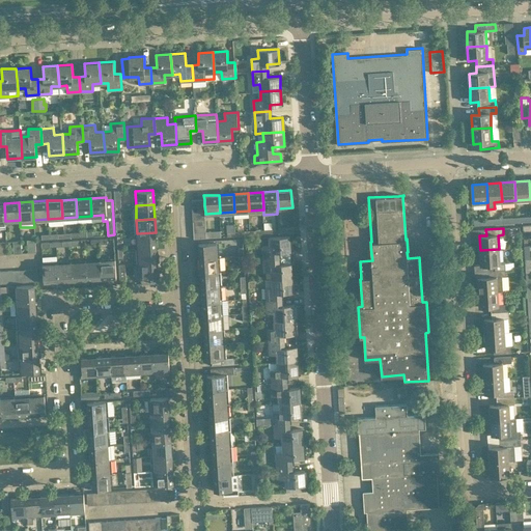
[(137,233),(138,248),(157,247),(156,232),(137,233)]
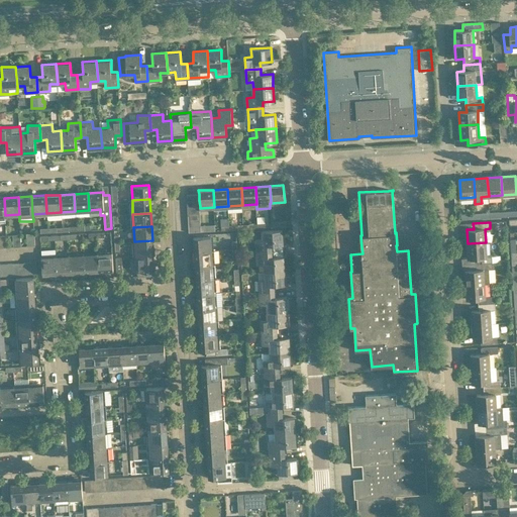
[(255,238),(256,251),(272,250),(272,244),(283,243),(282,229),(263,230),(263,238),(255,238)]
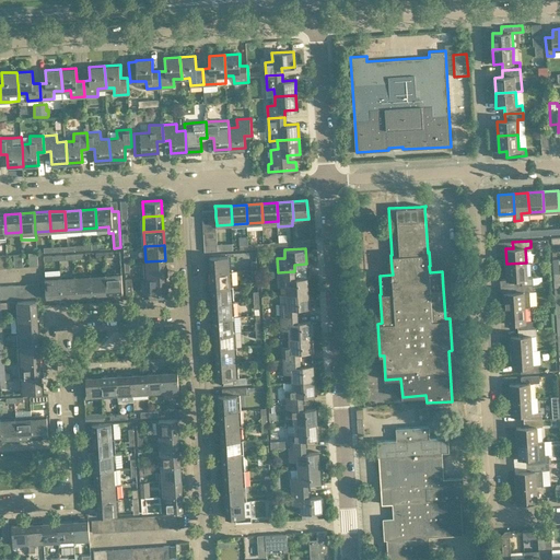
[(28,254),(30,267),(37,266),(37,253),(28,254)]
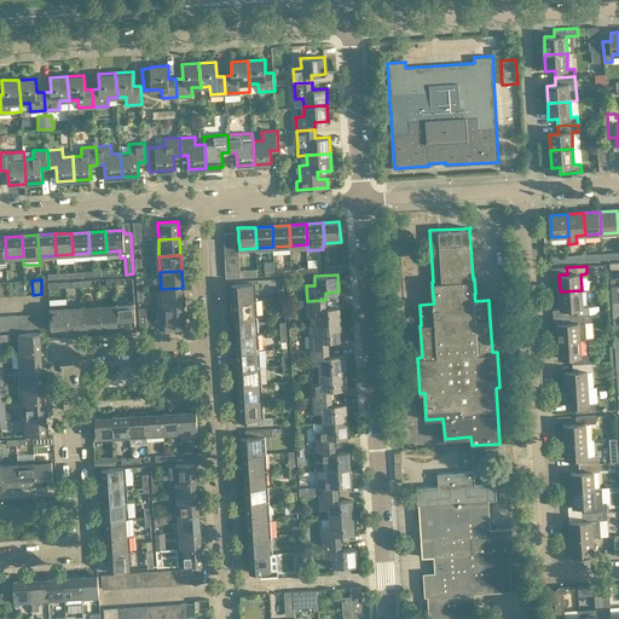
[(15,282),(16,296),(25,295),(24,281),(15,282)]
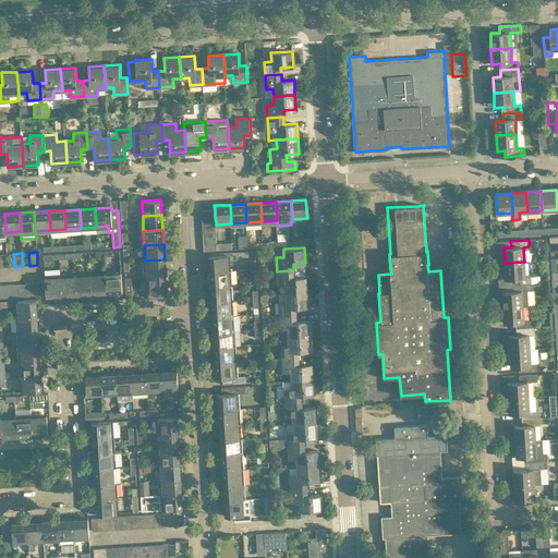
[(209,256),(210,271),(229,270),(228,255),(209,256)]
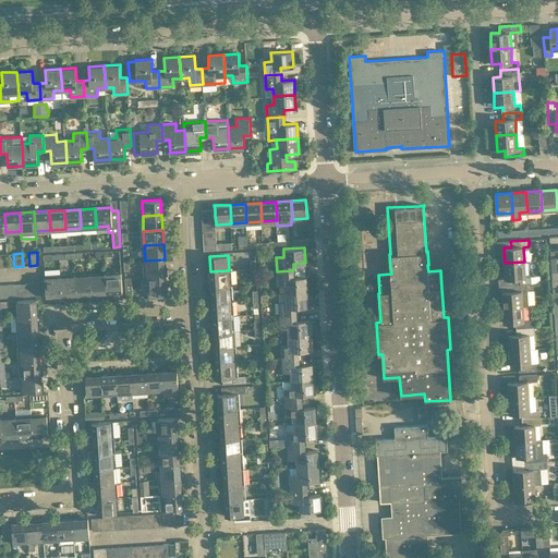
[(145,261),(146,276),(166,275),(165,259),(145,261)]
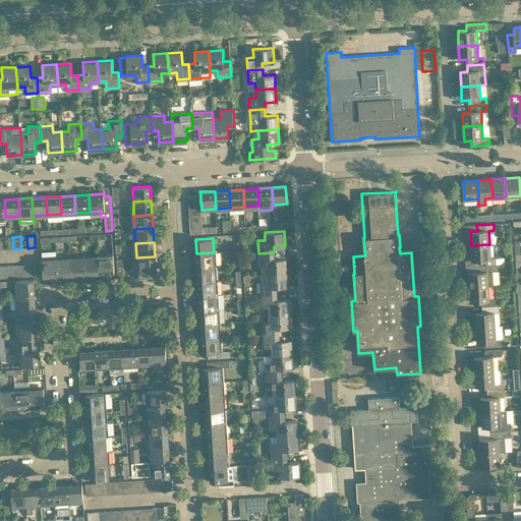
[(479,259),(479,266),(497,265),(496,257),(489,257),(489,244),(471,245),(471,259),(479,259)]
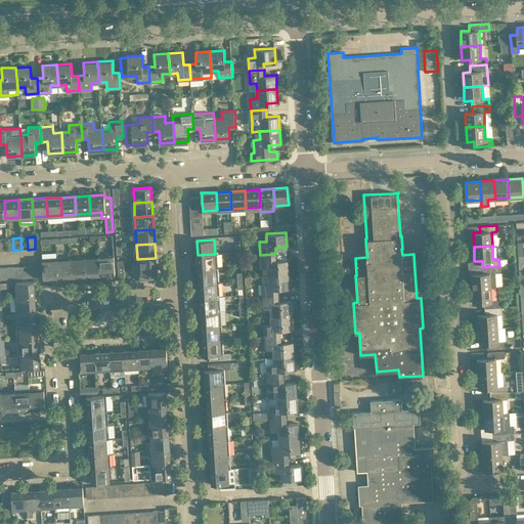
[(198,255),(198,269),(216,268),(215,254),(198,255)]
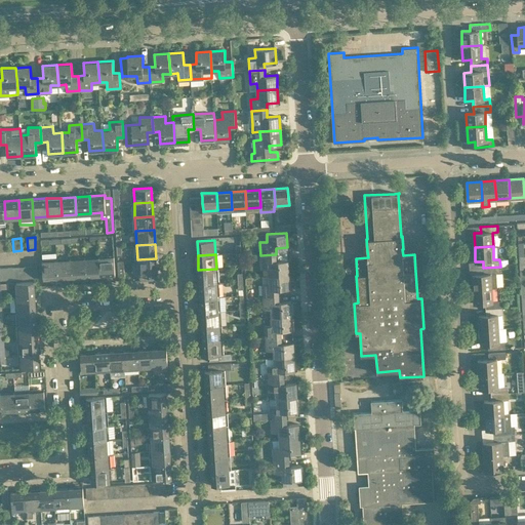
[(269,268),(269,276),(289,274),(288,259),(276,260),(276,254),(260,255),(261,268),(269,268)]
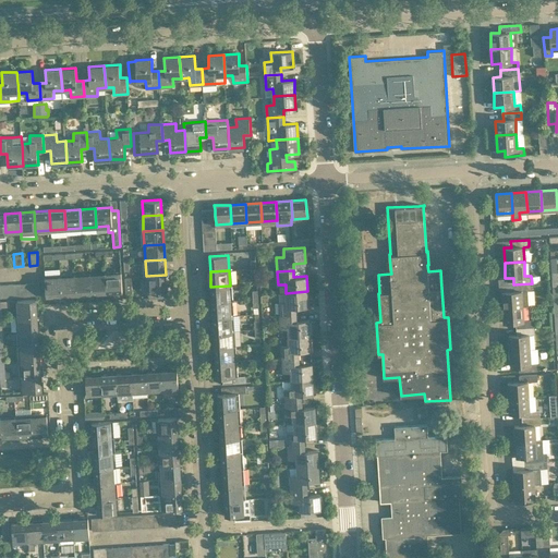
[(121,273),(106,274),(107,292),(122,291),(121,273)]
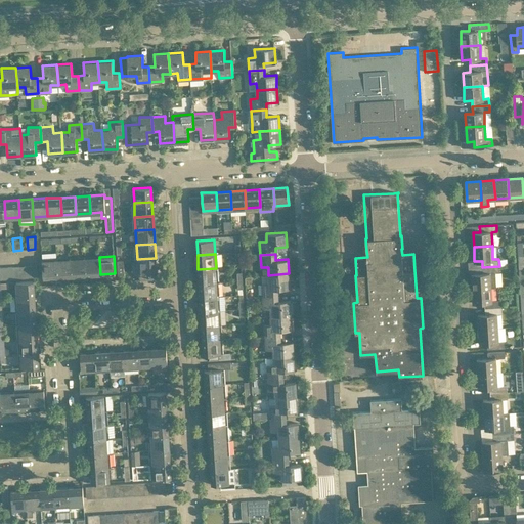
[(99,257),(85,258),(86,275),(100,274),(99,257)]
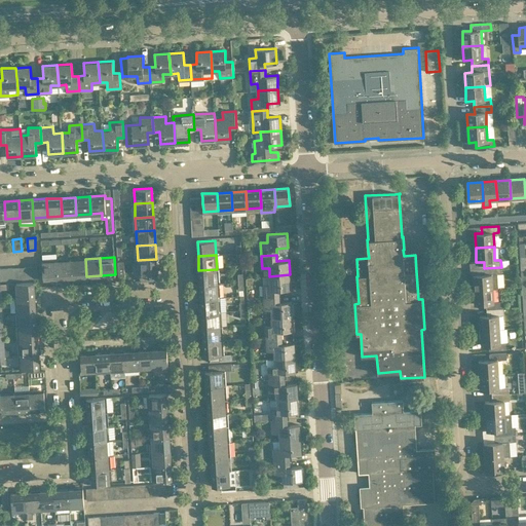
[(85,259),(71,260),(72,277),(86,276),(85,259)]
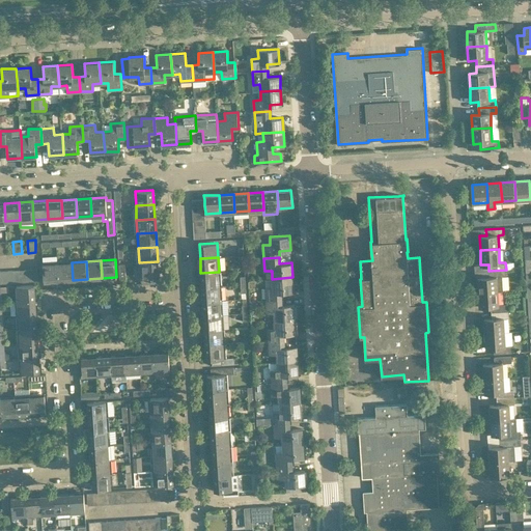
[(158,261),(139,262),(140,277),(141,277),(141,284),(158,283),(158,276),(158,261)]
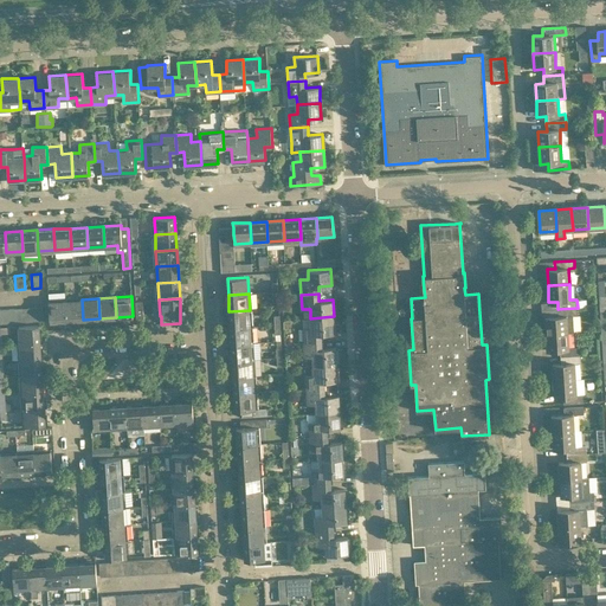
[(82,300),(65,301),(66,321),(83,320),(82,300)]
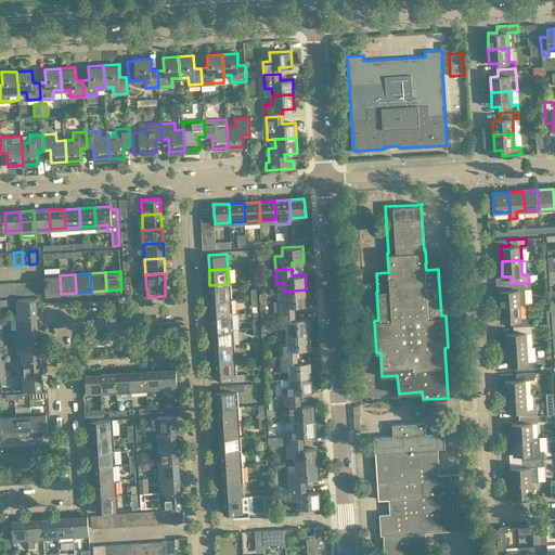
[(61,294),(60,275),(44,275),(46,295),(61,294)]
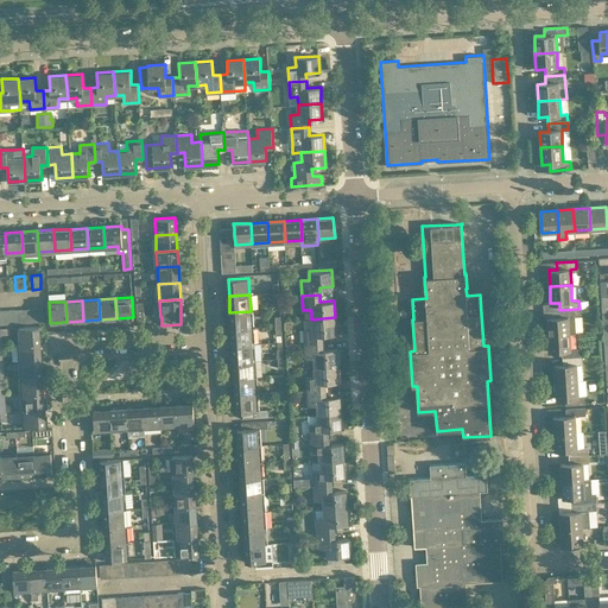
[(546,318),(548,334),(570,333),(576,333),(576,316),(580,316),(580,309),(559,310),(559,317),(546,318)]
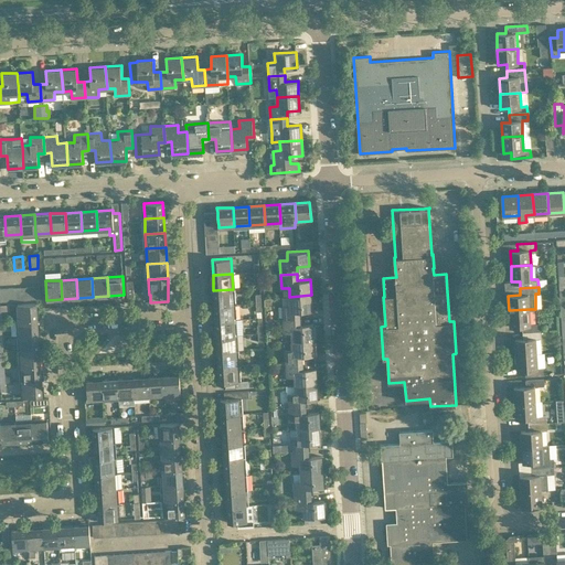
[(213,290),(214,305),(234,304),(233,289),(213,290)]
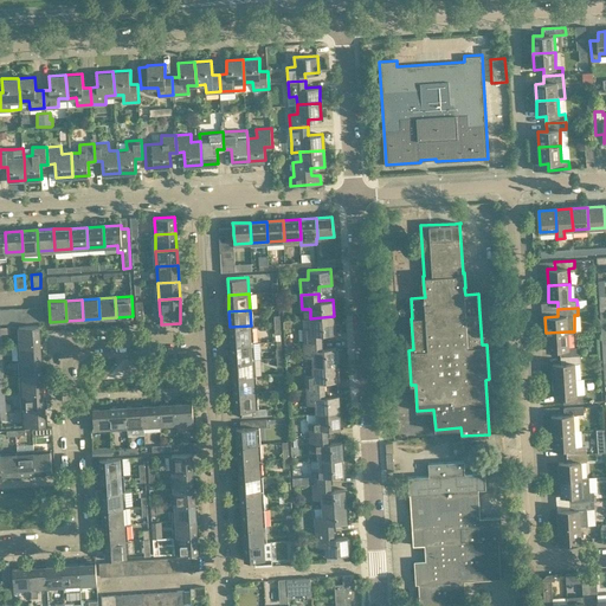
[(302,318),(304,342),(322,341),(321,334),(335,334),(334,316),(310,318),(302,318)]
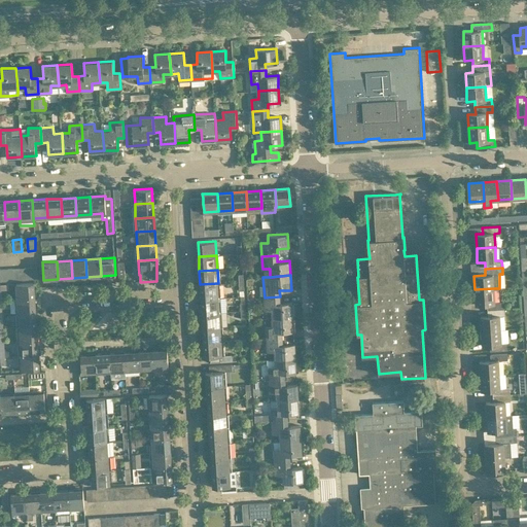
[(16,283),(18,297),(35,296),(34,282),(16,283)]
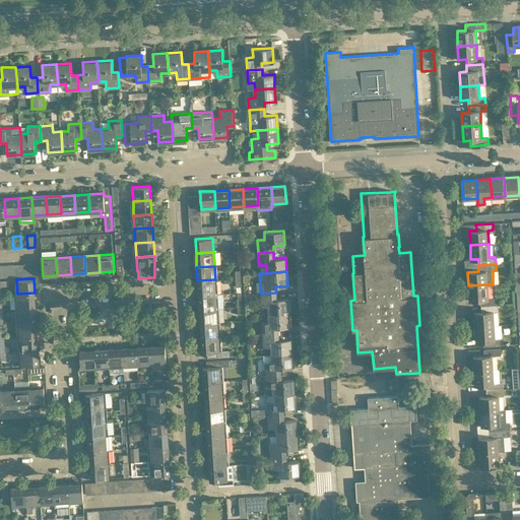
[(197,280),(198,295),(215,294),(215,279),(197,280)]
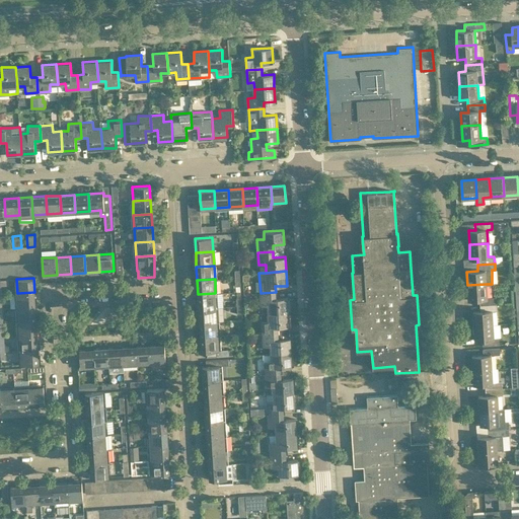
[(479,299),(479,305),(497,304),(497,297),(487,298),(487,284),(467,285),(468,299),(479,299)]
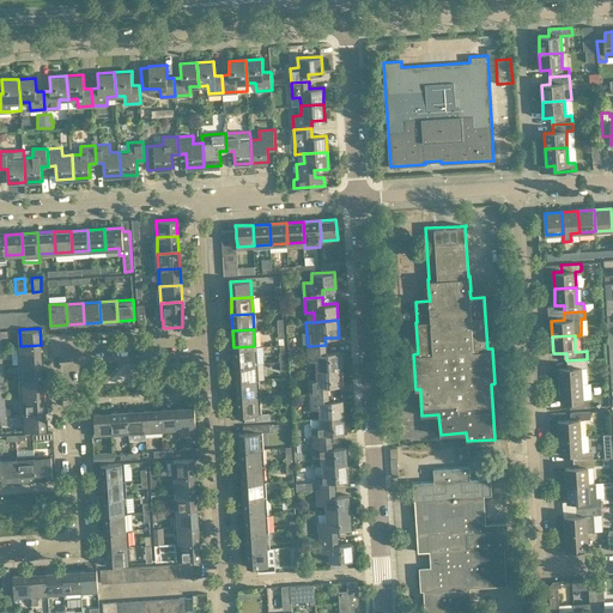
[(20,346),(22,363),(42,362),(41,345),(20,346)]
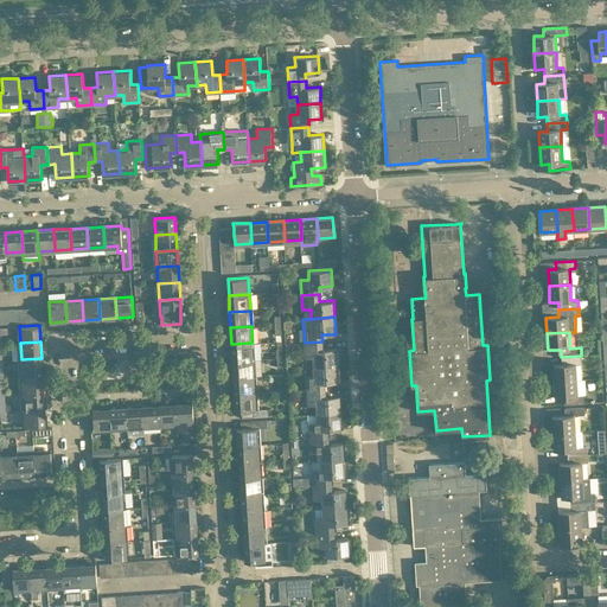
[(313,357),(314,365),(337,364),(336,347),(323,347),(323,342),(305,343),(306,357),(313,357)]
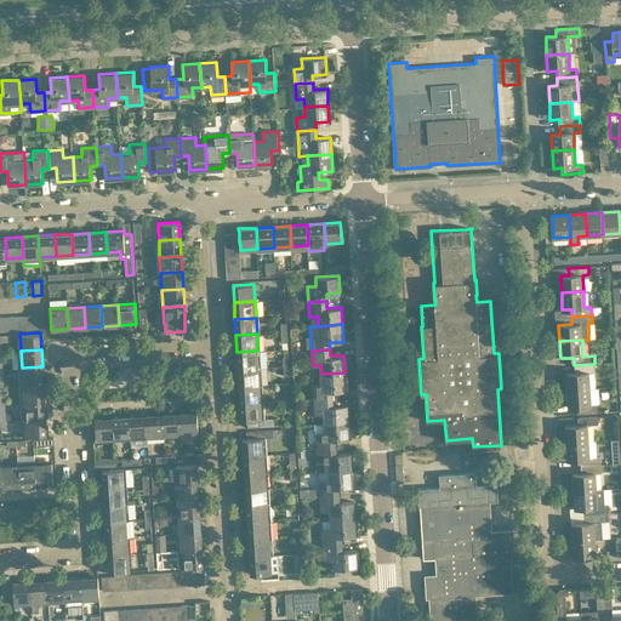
[(257,351),(237,352),(238,369),(258,368),(267,368),(266,351),(257,351)]
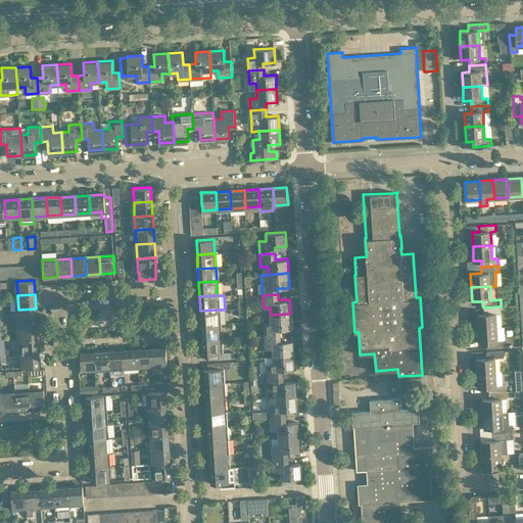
[(477,314),(477,328),(496,327),(495,314),(501,313),(501,306),(483,307),(484,314),(477,314)]
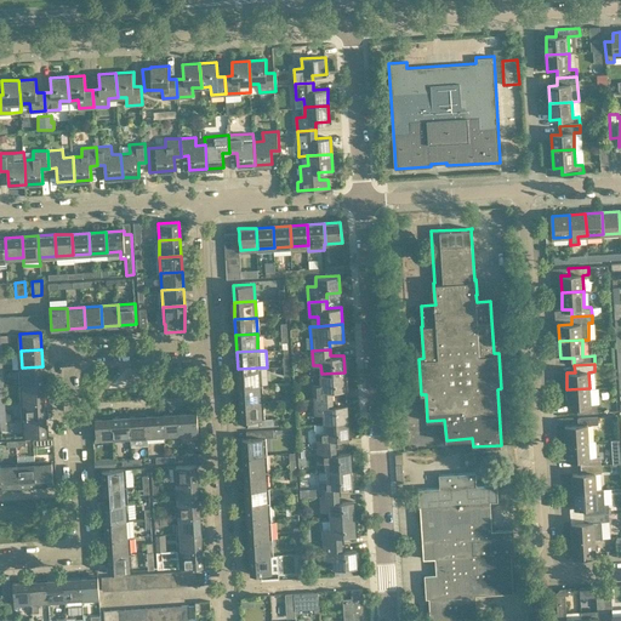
[(22,368),(23,385),(44,383),(43,366),(22,368)]
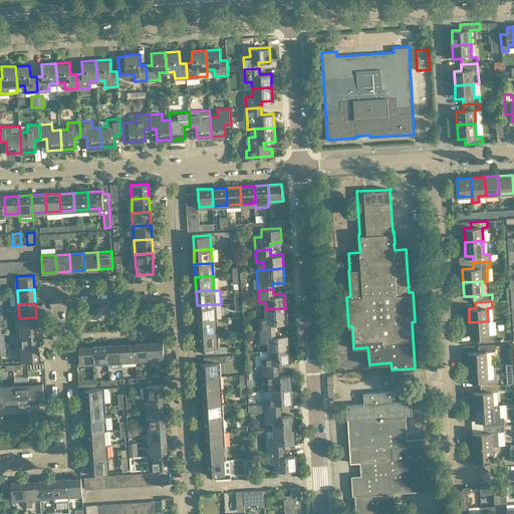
[(197,305),(198,319),(215,318),(214,304),(197,305)]
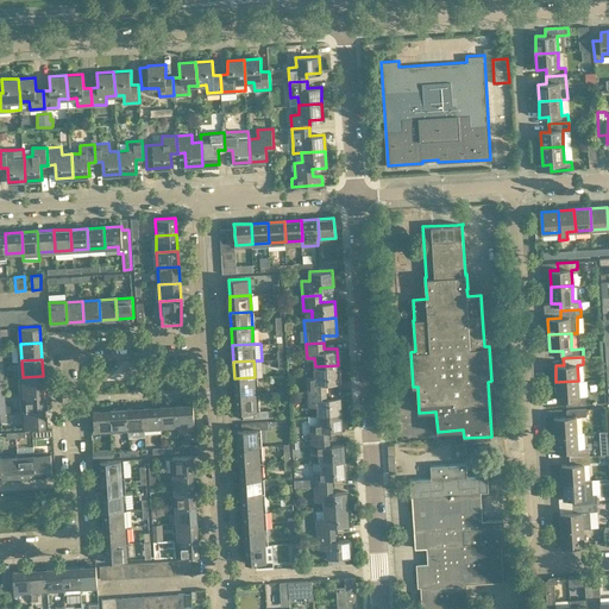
[(308,377),(308,391),(326,390),(326,383),(339,382),(338,365),(315,366),(315,376),(308,377)]
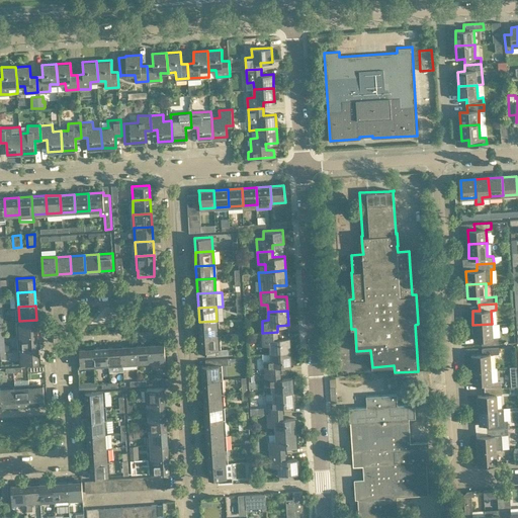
[(19,321),(20,335),(37,334),(36,320),(19,321)]
